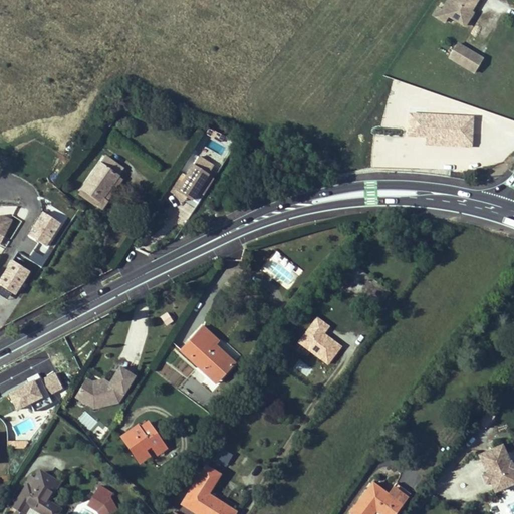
[(477,0),(447,0),(440,12),(435,10),(431,17),(442,24),(447,16),(464,27),(472,14),(470,13),(477,0)]
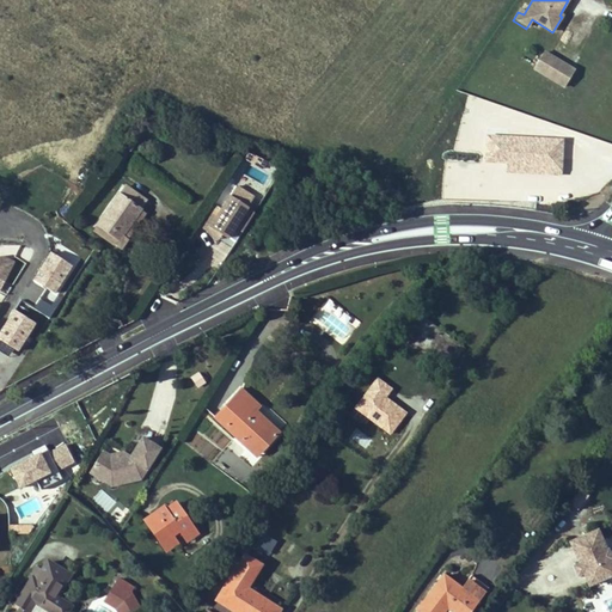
[(585,60),(558,44),(549,60),(575,75),(585,60)]
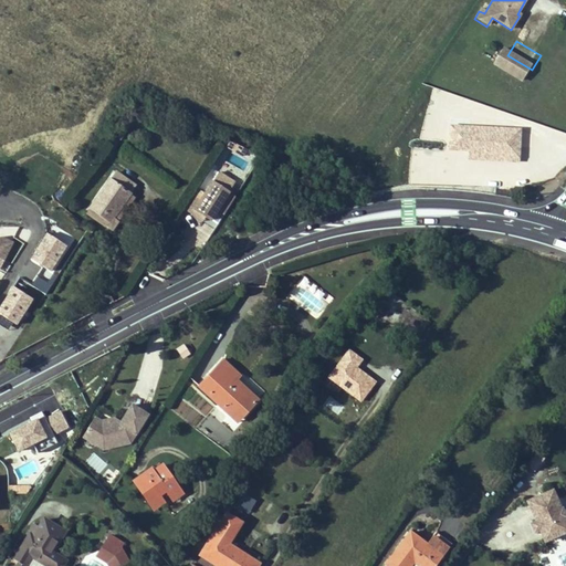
[(448,125),(447,152),(467,153),(467,160),(520,163),(522,128),(448,125)]
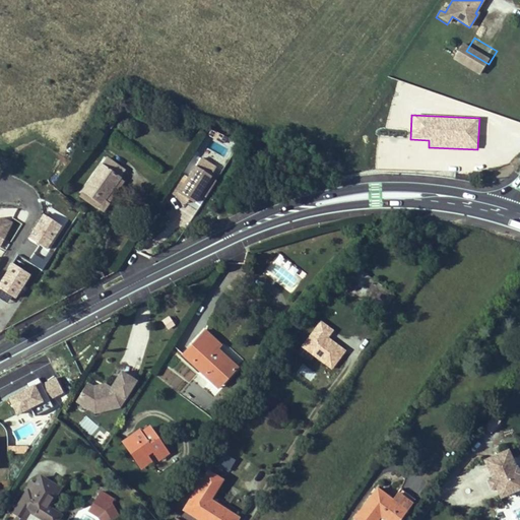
[(106,158),(83,191),(91,197),(88,201),(103,212),(109,203),(106,200),(121,179),(125,172),(106,158)]
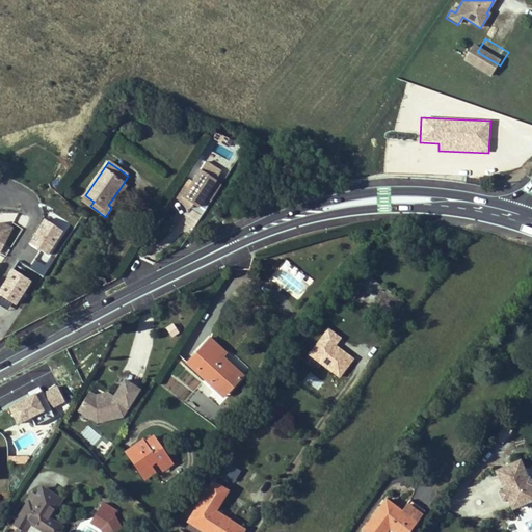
[(221,171),(205,162),(187,191),(181,187),(175,197),(203,214),(221,184),(216,180),(221,171)]
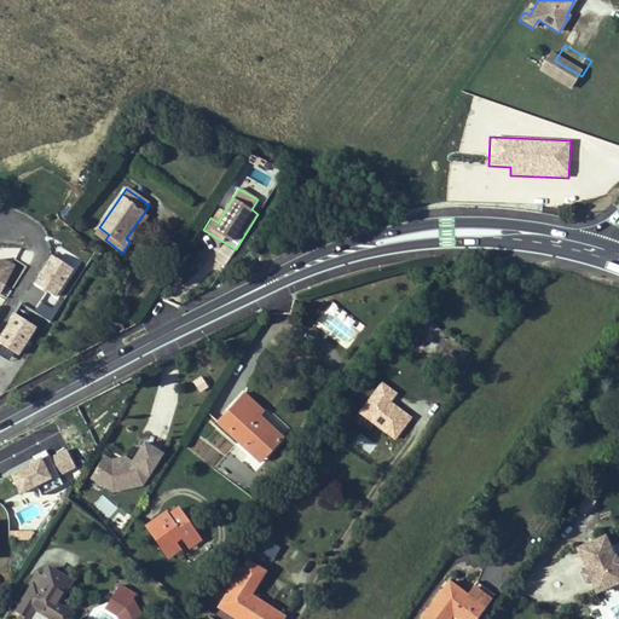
[(144,213),(126,238),(129,242),(148,217),(144,213)]
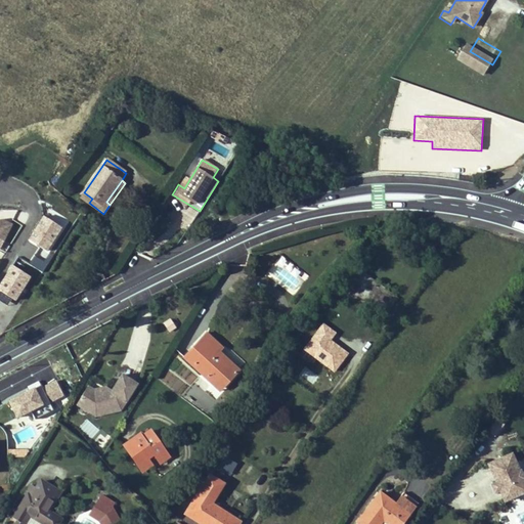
[(81,197),(89,203),(92,199),(84,192),(81,197)]
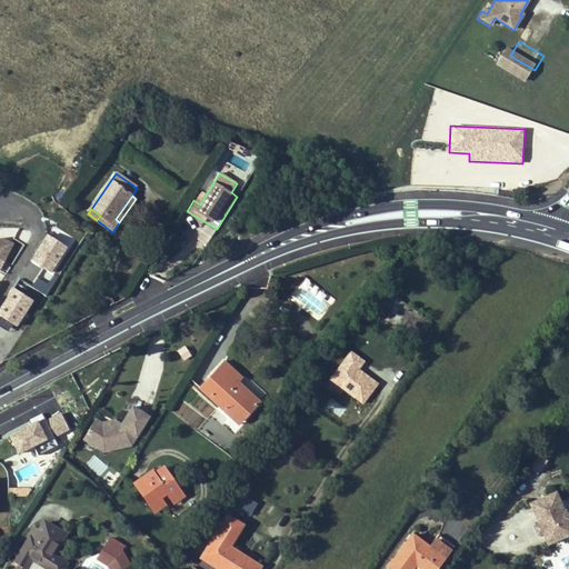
[(66,248),(45,236),(30,262),(51,275),(66,248)]
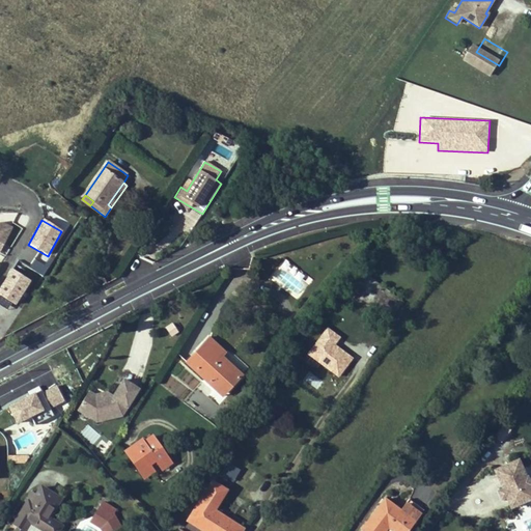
[(0,226),(0,252),(11,229),(5,226),(0,226)]
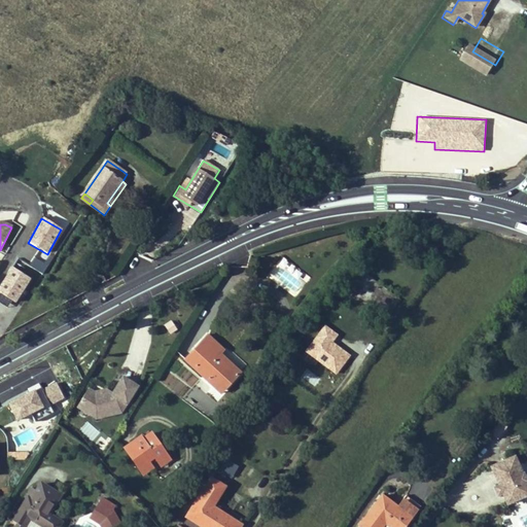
[(31,279),(12,268),(0,288),(0,293),(15,304),(31,279)]
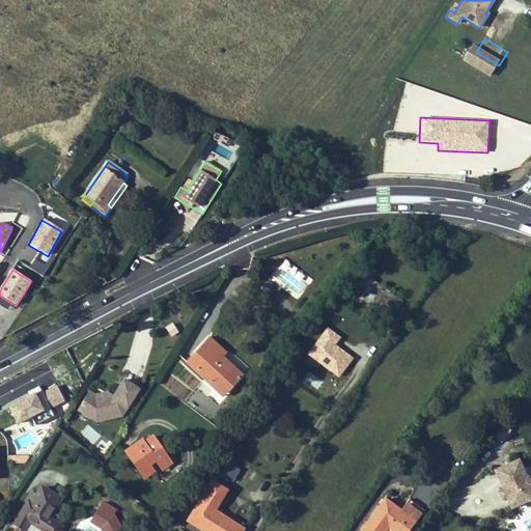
[(165,327),(169,337),(177,333),(172,323),(165,327)]
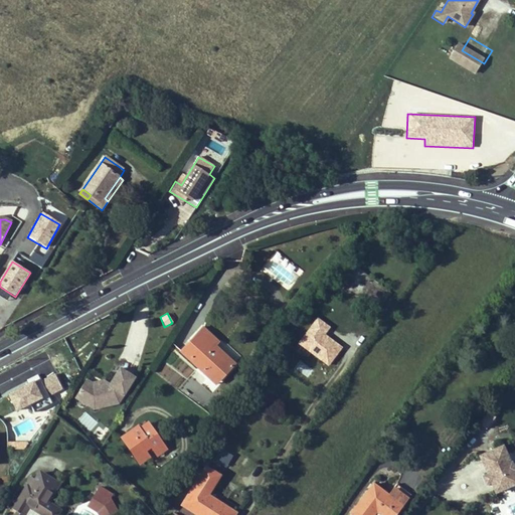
[(330,327),(315,317),(293,348),(307,358),(310,354),(327,367),(342,347),(325,334),(330,327)]
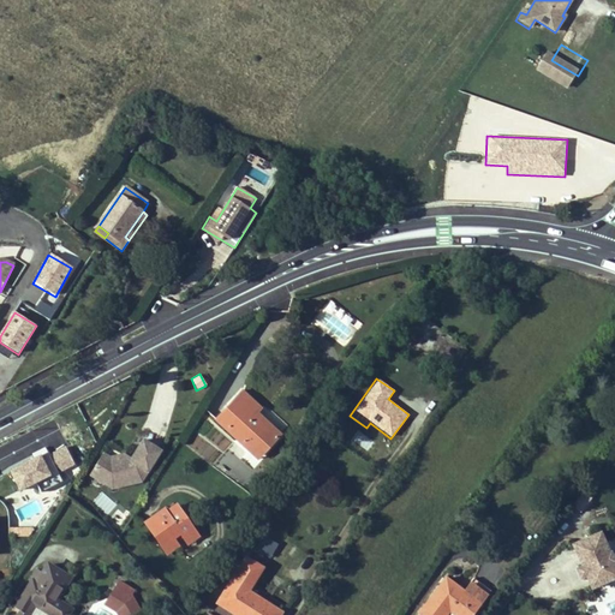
[(257,458),(276,437),(254,415),(256,412),(261,408),(242,390),(216,419),(257,458)]
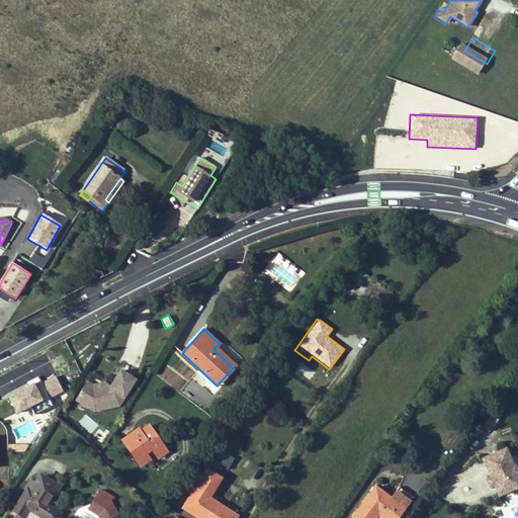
[(216,347),(213,349),(233,368),(236,365),(216,347)]
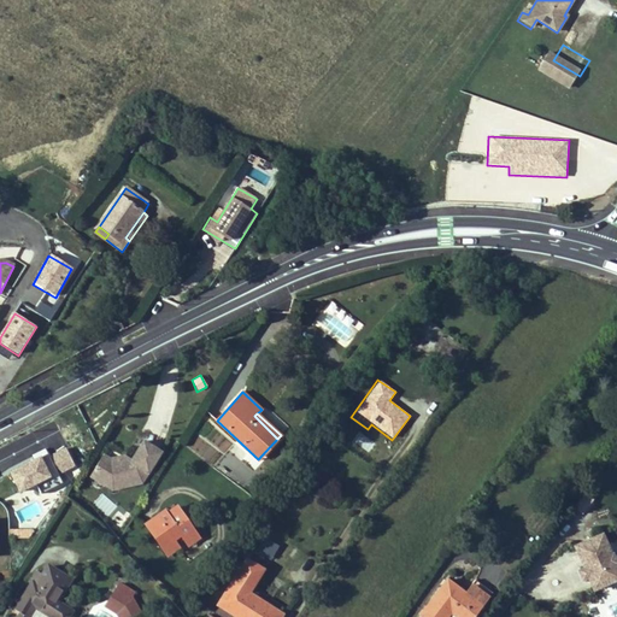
[(106,456),(93,476),(106,485),(118,482),(121,477),(129,475),(133,487),(145,485),(164,453),(147,442),(134,463),(133,465),(125,462),(121,458),(113,460),(106,456)]
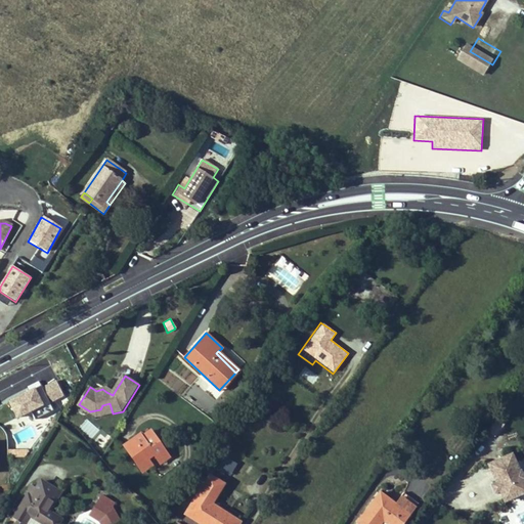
[(66,396),(57,380),(10,402),(18,420),(34,412),(37,420),(53,411),(52,402),(66,396)]
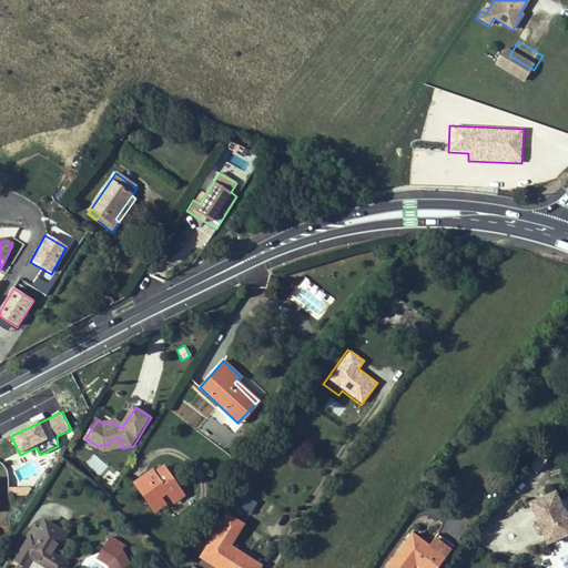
[(111,439),(109,444),(110,452),(122,448),(119,437),(111,439)]
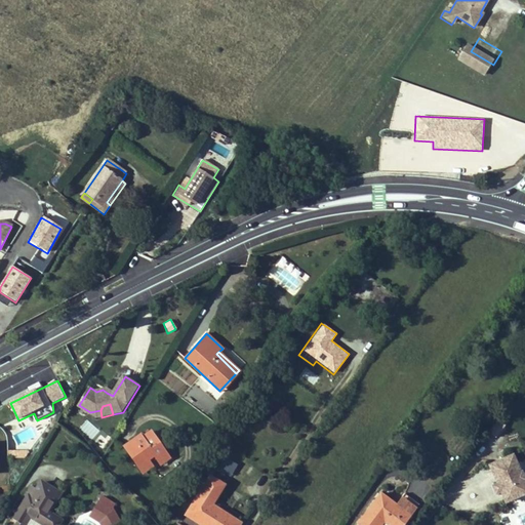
[(226,422),(221,418),(217,423),(223,427),(226,422)]
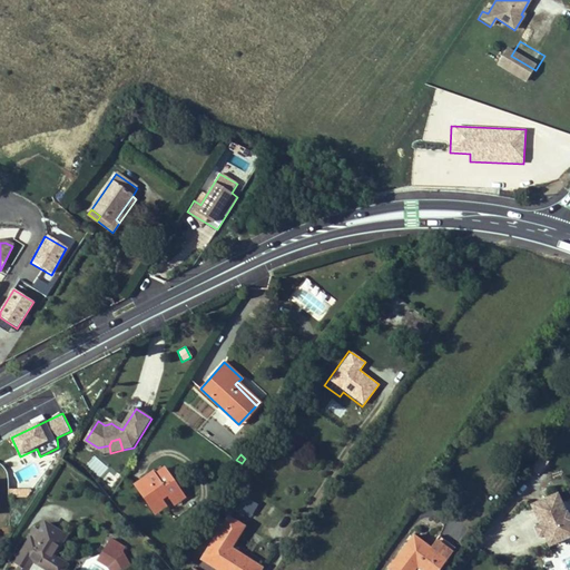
[(167,495),(168,498),(179,490),(164,469),(155,474),(153,471),(134,483),(151,509),(163,501),(161,499),(167,495)]
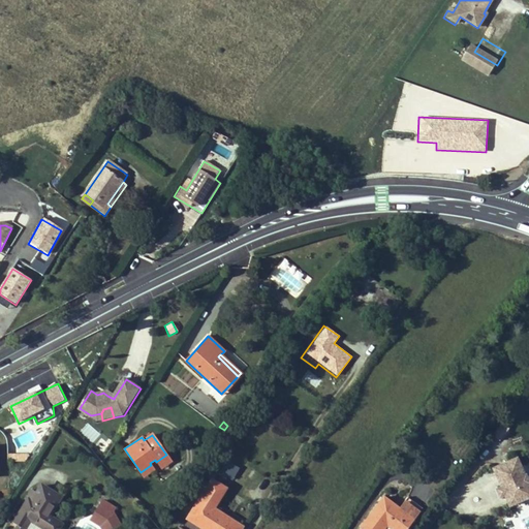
[(166,455),(156,462),(157,463),(160,468),(170,461),(166,455)]
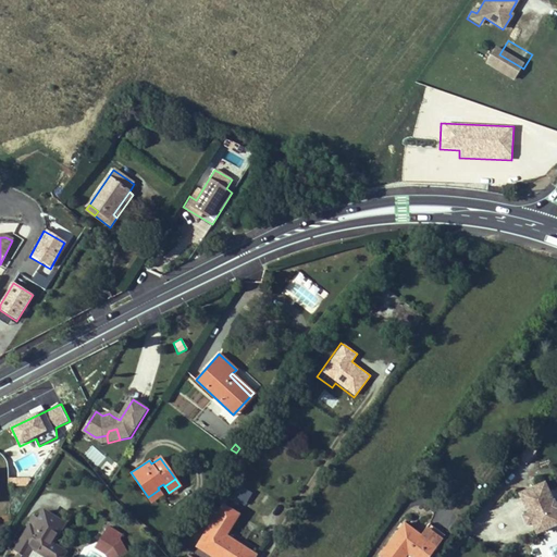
[(556,524),(556,514),(543,482),(512,495),(522,516),(520,517),(523,525),(530,523),(534,534),(556,524)]
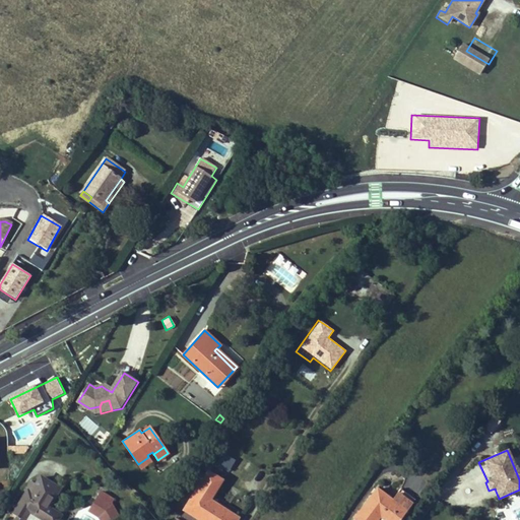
[(220,454),(215,466),(228,472),(234,460),(220,454)]
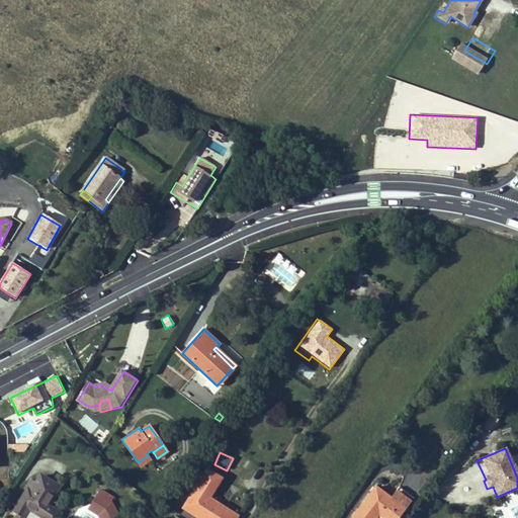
[(141,465),(151,459),(149,456),(148,455),(138,462),(141,465)]
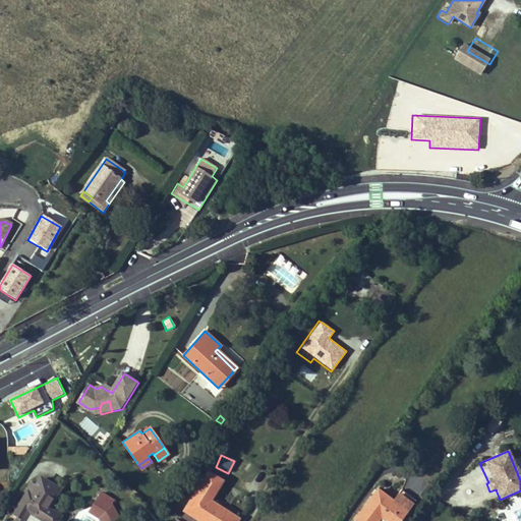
[(200,520),(236,520),(238,519),(209,501),(222,481),(208,472),(184,511),(200,520)]
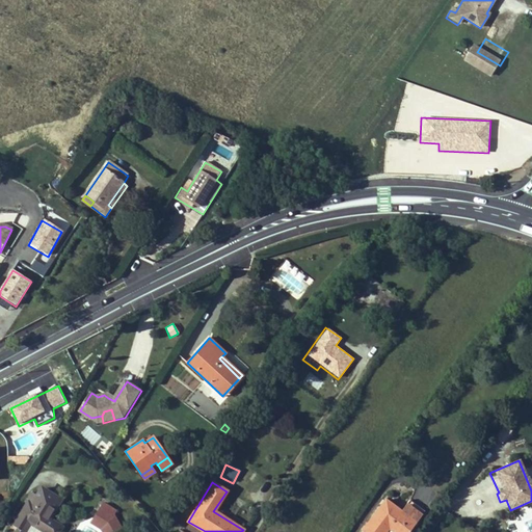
[(25,502),(18,514),(30,523),(42,529),(45,531),(51,522),(47,520),(59,500),(41,488),(30,505),(25,502)]
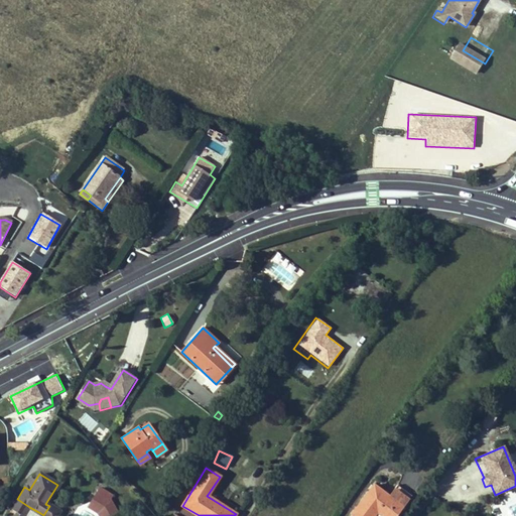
[(351,515),(374,515),(377,512),(381,515),(396,515),(408,501),(395,491),(389,498),(373,486),(351,515)]
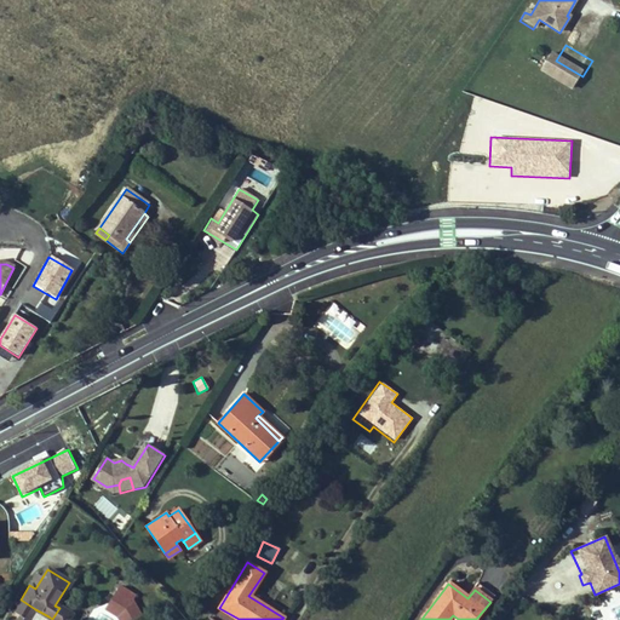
[(132,603),(138,596),(121,585),(103,610),(118,619),(133,619),(142,609),(132,603)]
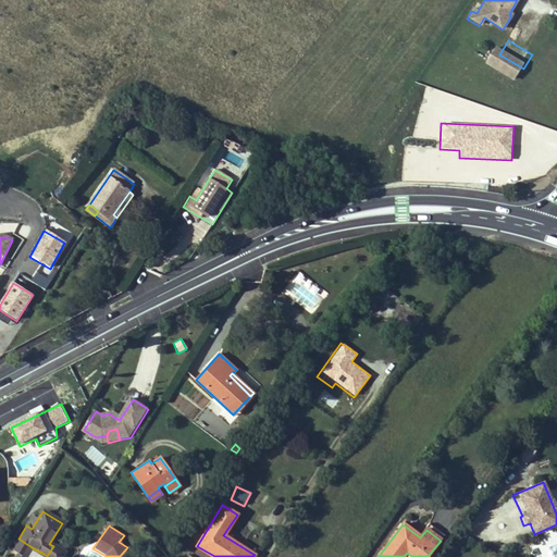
[(429,527),(426,530),(441,541),(443,536),(429,527)]
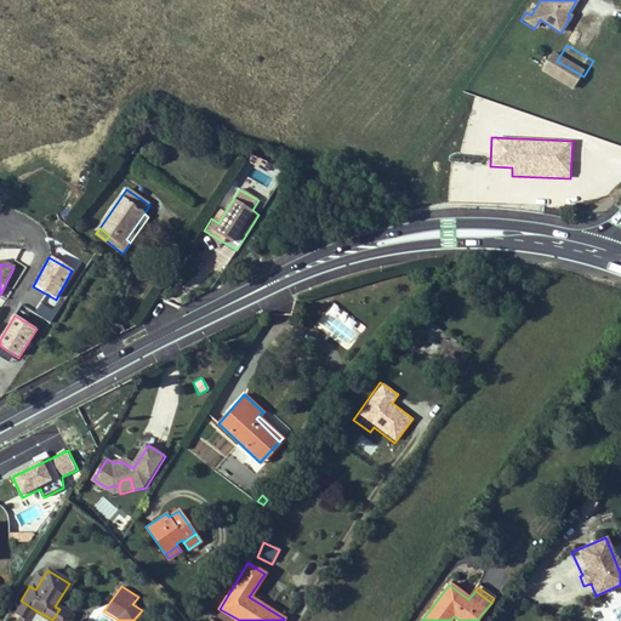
[(90,599),(83,610),(97,619),(97,620),(107,620),(103,615),(97,611),(100,605),(90,599)]
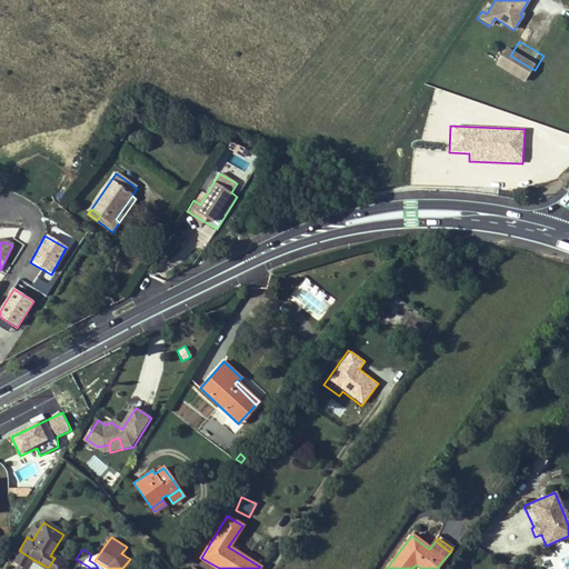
[(27,568),(32,559),(19,550),(12,560),(27,568)]
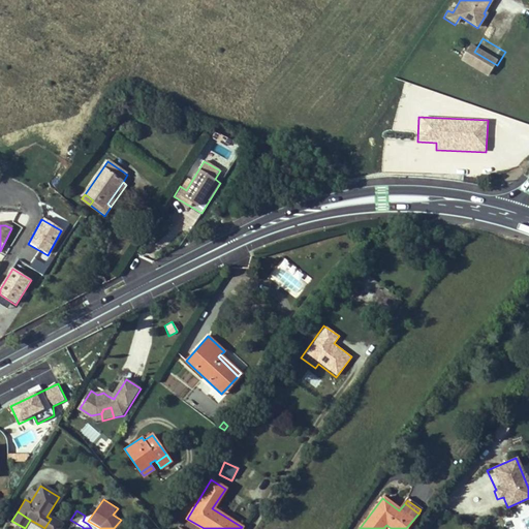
[(83,528),(83,527),(70,520),(67,525),(72,528),(83,528)]
